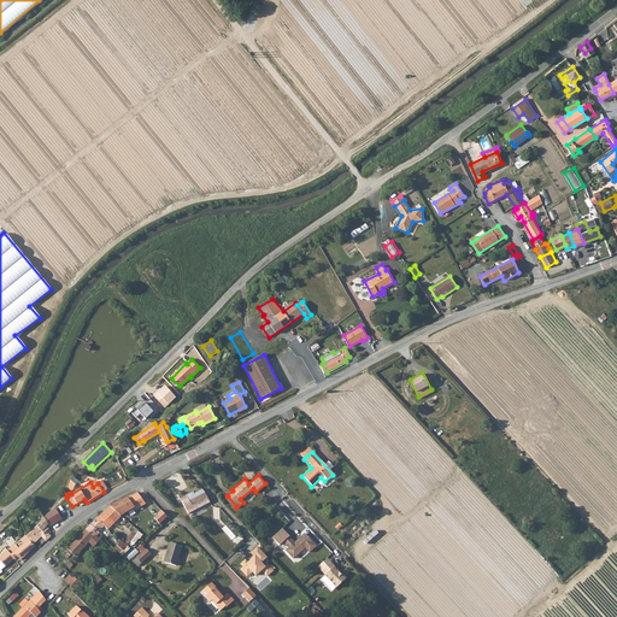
[(209,500),(204,491),(201,487),(194,491),(193,488),(186,492),(187,495),(181,498),(188,511),(209,500)]
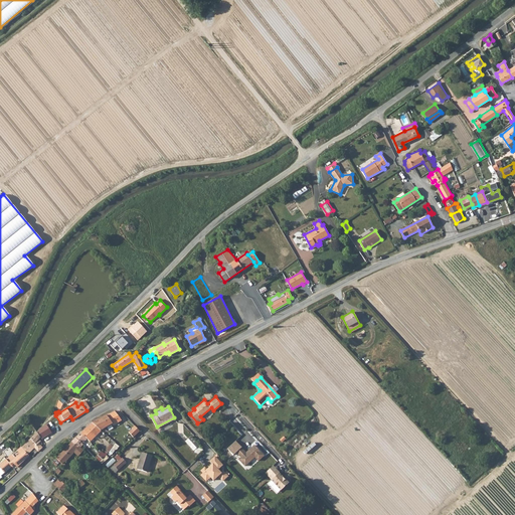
[(114,411),(93,422),(101,431),(120,418),(114,411)]
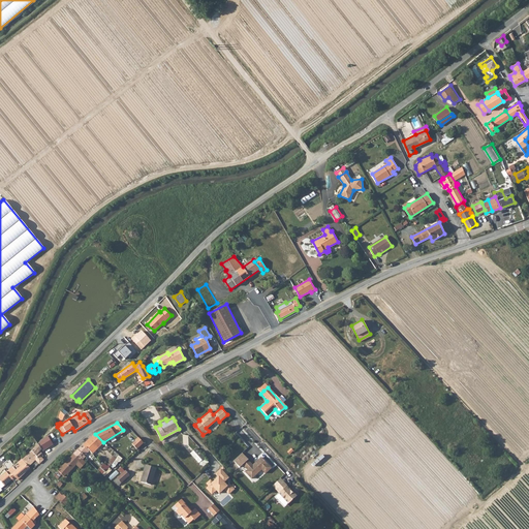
[(203,434),(195,426),(193,427),(200,436),(203,434)]
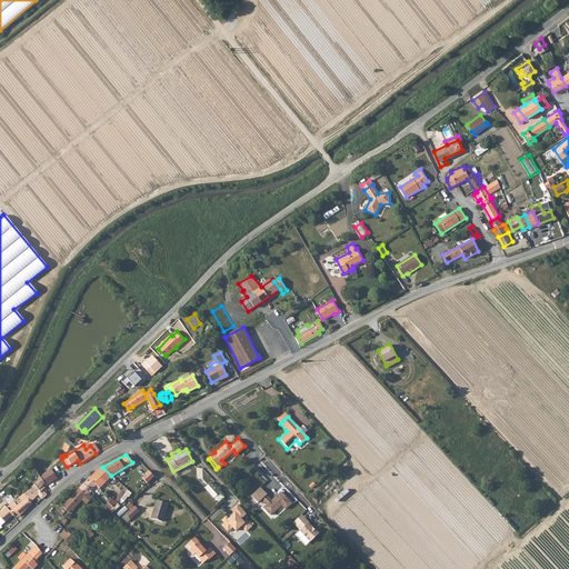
[(270,479),(262,487),(269,495),(276,489),(270,483),(276,478),(259,461),(256,465),(270,479)]
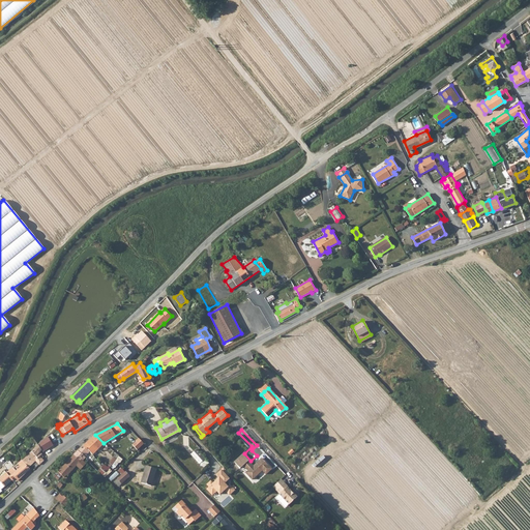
[(95,435),(83,445),(90,451),(95,446),(99,443),(101,444),(104,443),(95,435)]
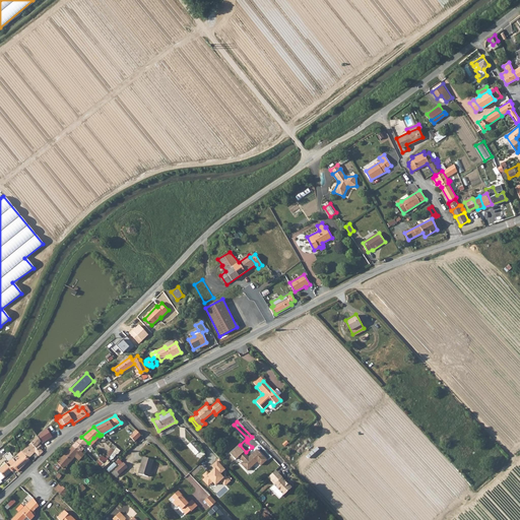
[(42,433),(38,436),(41,441),(42,443),(52,437),(47,429),(42,433)]
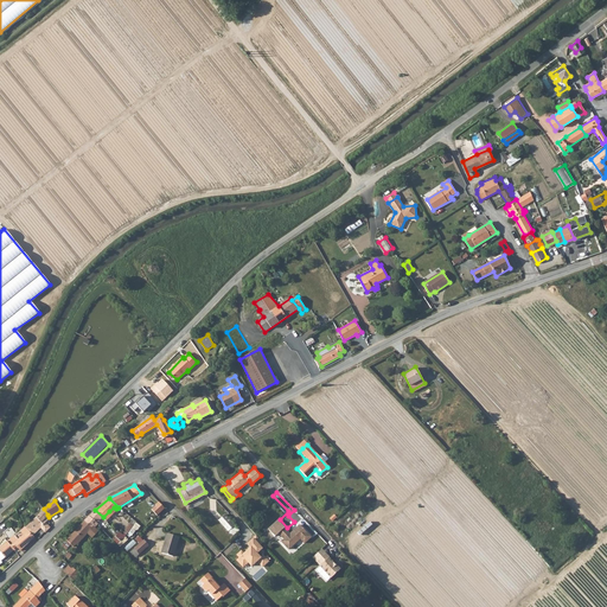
[(151,509),(157,515),(164,508),(158,500),(151,509)]
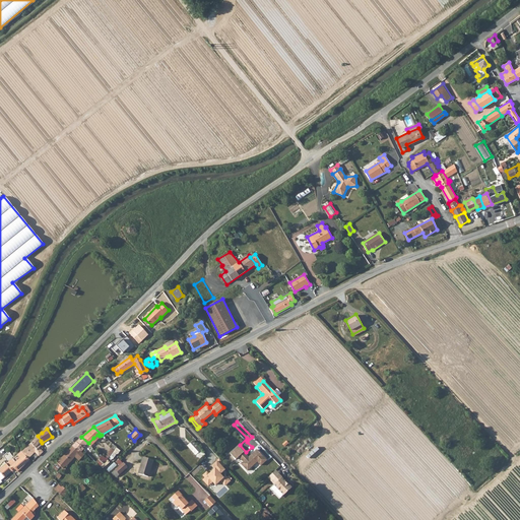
[(43,452),(42,450),(42,449),(43,447),(39,442),(41,441),(38,436),(22,452),(27,459),(35,452),(39,456),(43,452)]
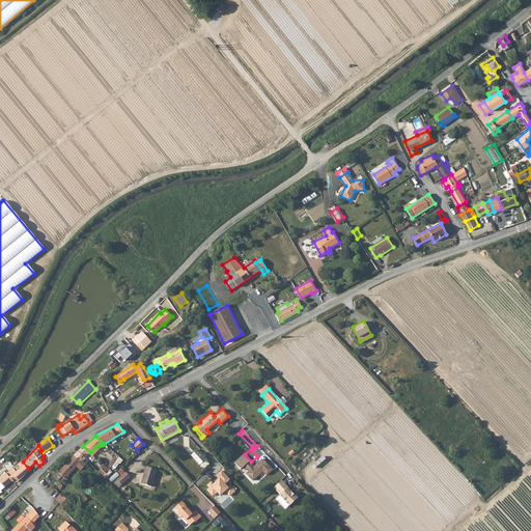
[(81,462),(82,460),(83,462),(86,458),(85,457),(90,452),(83,446),(74,455),(81,462)]
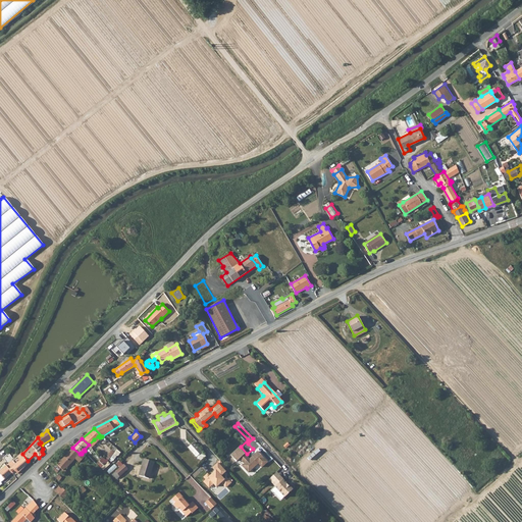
[(188,447),(196,456),(197,455),(202,451),(194,441),(188,447)]
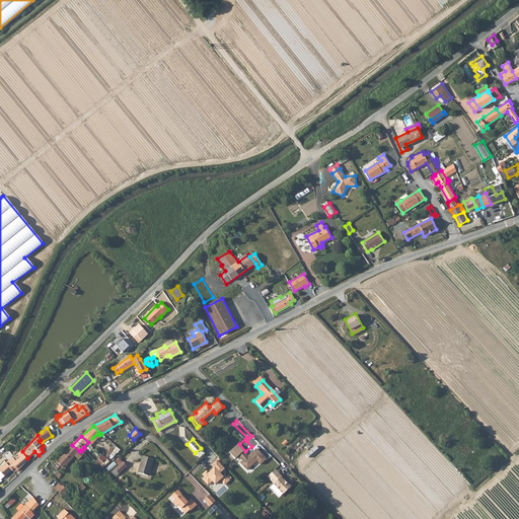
[(107,455),(116,458),(121,448),(113,444),(107,455)]
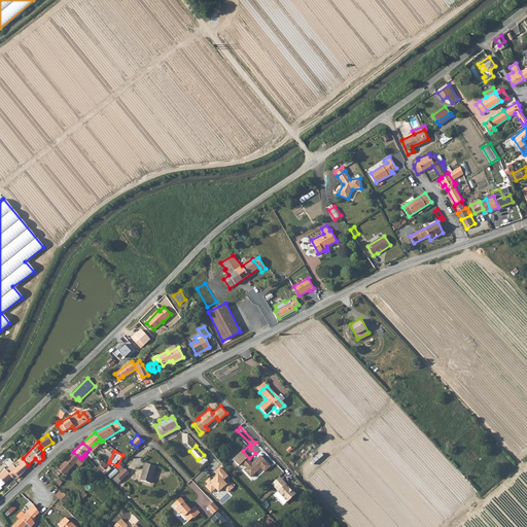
[(270,466),(258,455),(250,462),(240,451),(232,459),(237,465),(241,462),(245,468),(243,469),(249,478),(259,468),(262,471),(270,466)]
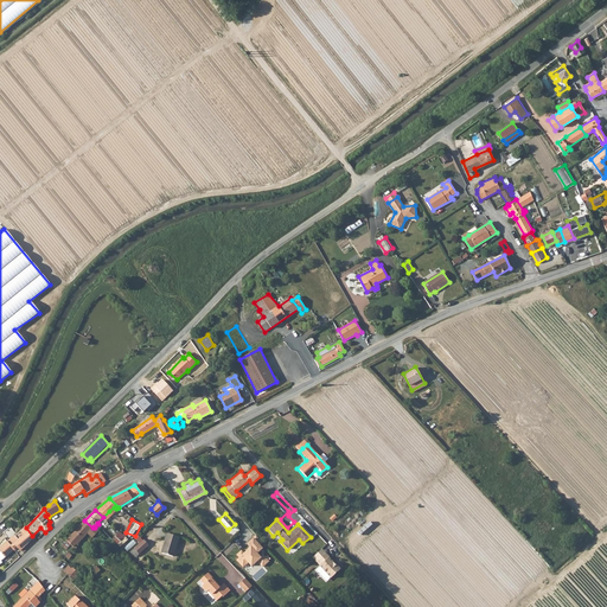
[(66,540),(71,544),(74,547),(72,548),(75,550),(77,548),(75,545),(77,544),(88,532),(93,537),(98,531),(95,528),(94,526),(93,528),(84,521),(66,540)]
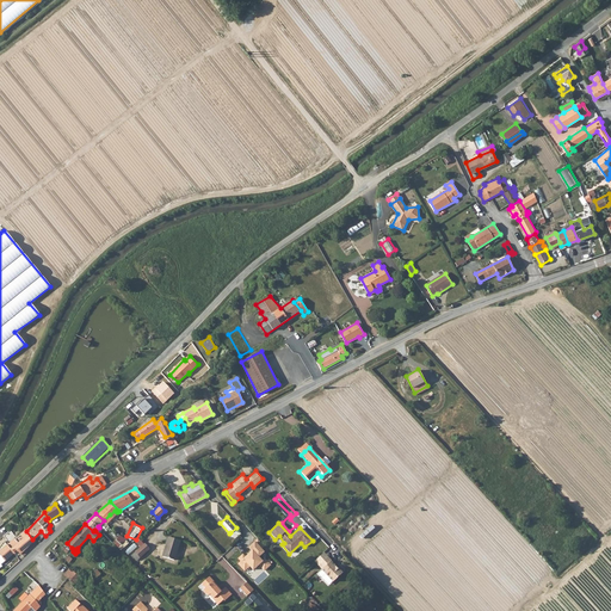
[(32,539),(26,531),(25,530),(16,539),(14,538),(16,537),(10,530),(2,536),(8,543),(6,545),(0,550),(0,555),(5,561),(17,550),(20,554),(35,541),(32,539)]
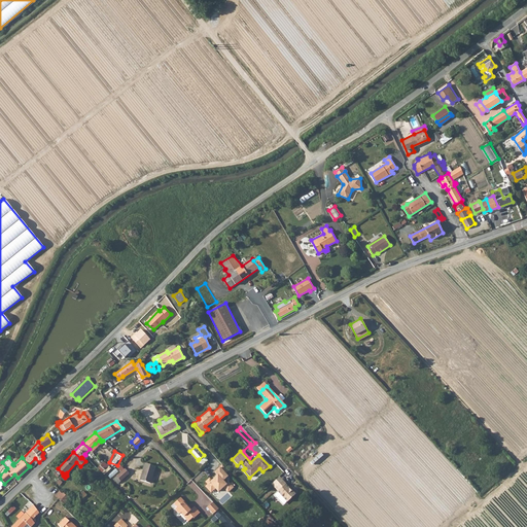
[(100,469),(102,472),(109,466),(104,461),(100,465),(102,467),(100,469)]
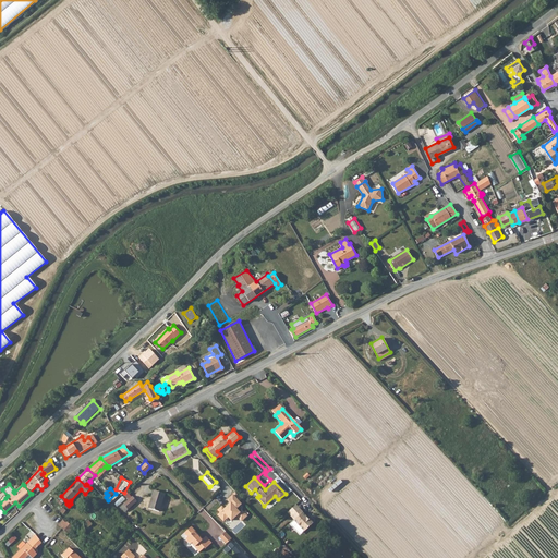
[(153,489),(148,508),(158,510),(164,493),(153,489)]
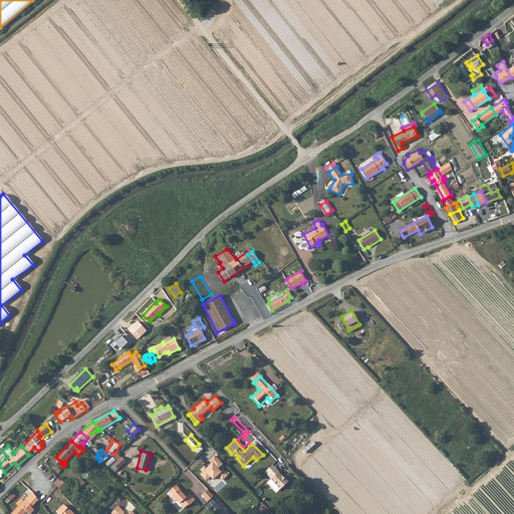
[(223,461),(218,455),(211,462),(213,464),(214,465),(212,467),(210,467),(207,470),(205,467),(202,471),(204,473),(201,475),(206,481),(211,477),(214,480),(218,476),(223,481),(228,476),(223,471),(221,473),(218,470),(222,465),(220,463),(223,461)]
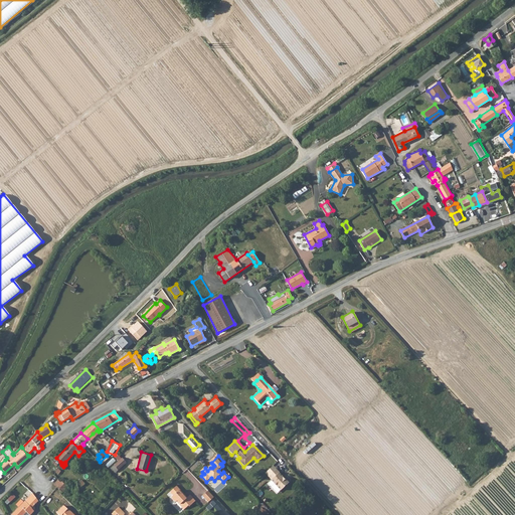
[(121,458),(111,468),(115,473),(126,462),(121,458)]
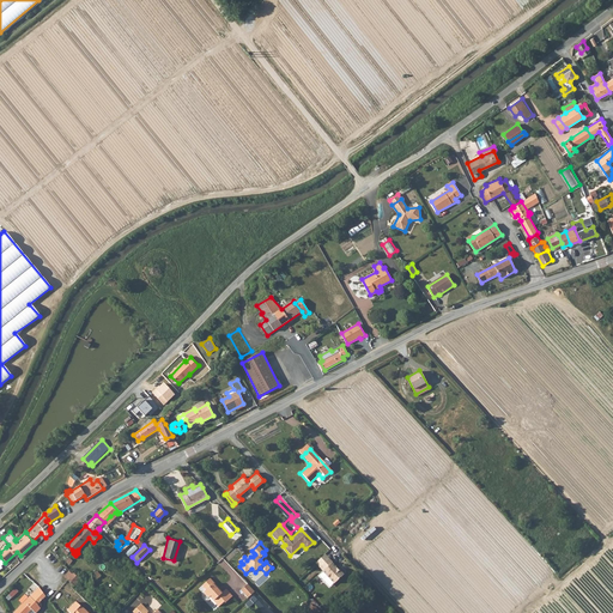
[(332,583),(343,575),(328,559),(320,566),(322,570),(321,571),(332,583)]
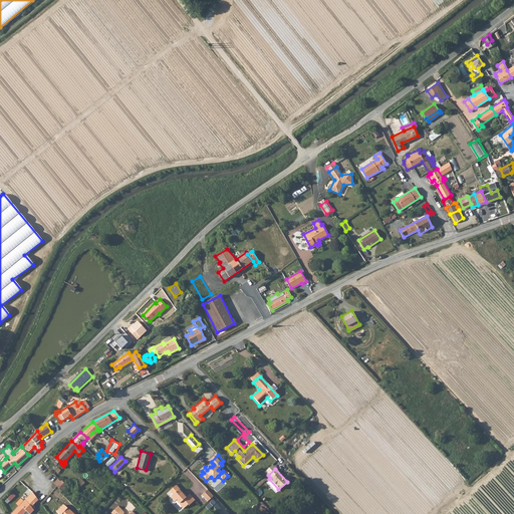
[(62,491),(64,489),(67,485),(62,480),(61,481),(59,479),(54,483),(62,491)]
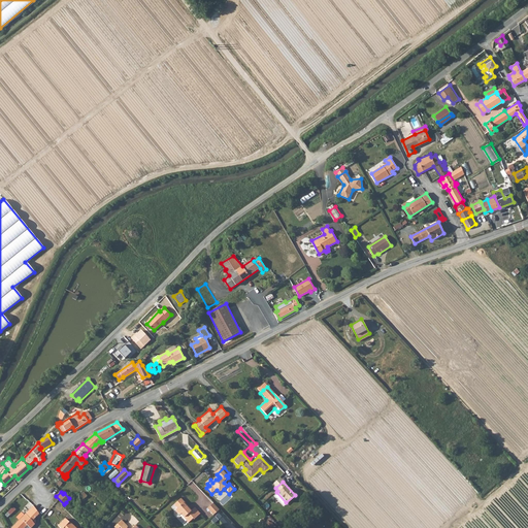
[(184,518),(185,517),(189,522),(193,518),(194,519),(200,514),(194,507),(191,510),(188,507),(189,506),(180,498),(174,504),(177,508),(175,509),(175,512),(178,515),(180,515),(184,518)]
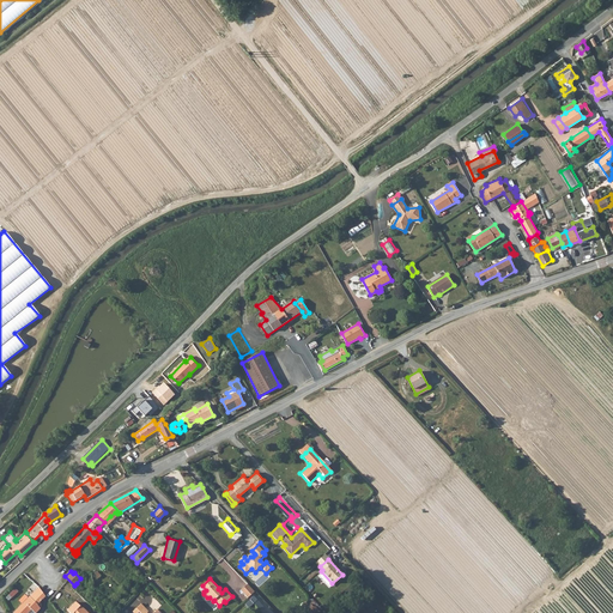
[(240,589),(247,598),(254,590),(247,583),(240,589)]
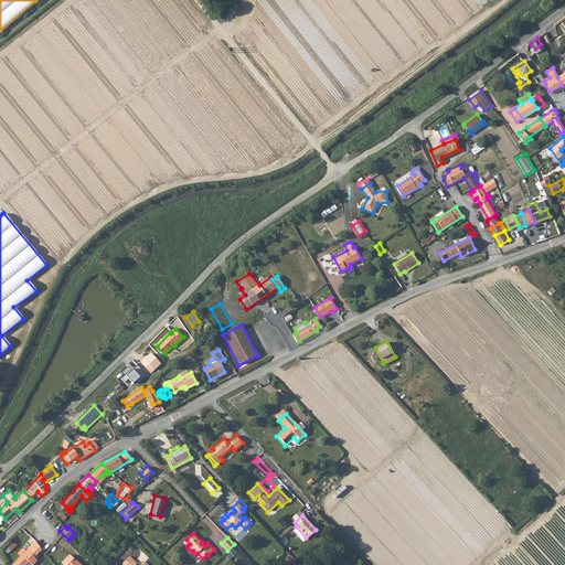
[(42,550),(35,541),(33,543),(35,545),(33,547),(39,553),(42,550)]
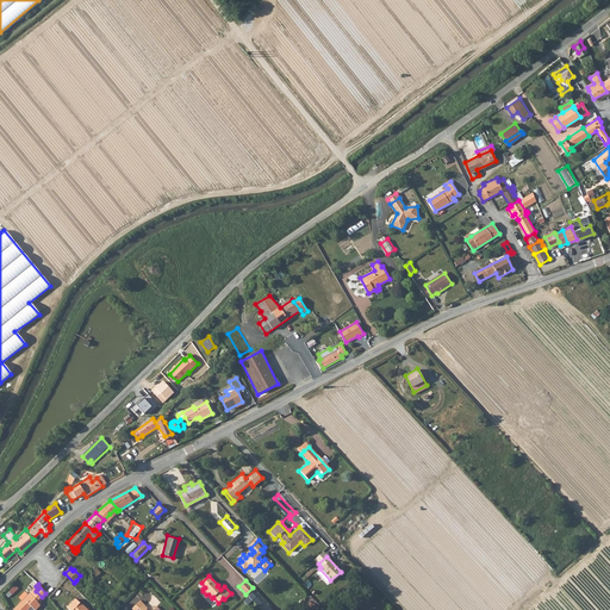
[(30,593),(38,601),(39,599),(42,597),(36,591),(38,589),(36,586),(30,592),(30,593)]
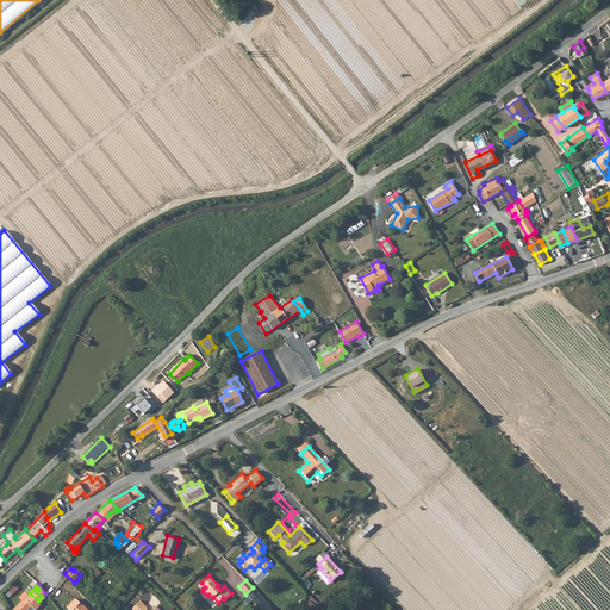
[(42,603),(41,601),(39,599),(38,601),(30,593),(12,609),(27,609),(31,608),(33,609),(36,609),(41,605),(42,603)]
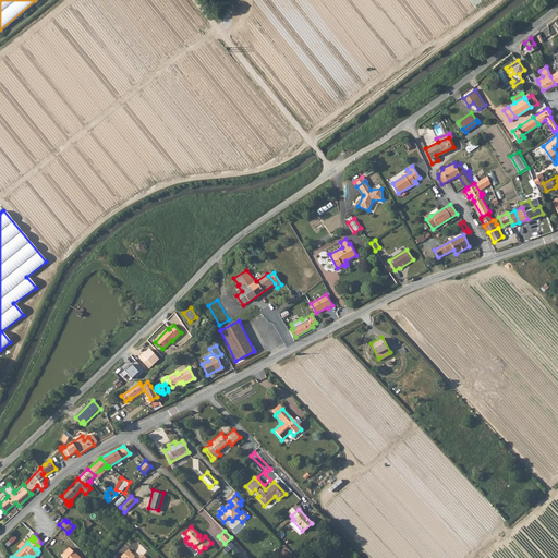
[(238,555),(241,552),(232,543),(228,546),(238,555)]
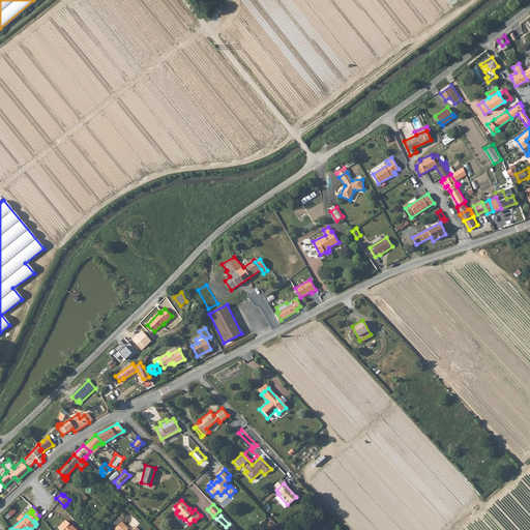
[(62,524),(59,527),(61,529),(76,529),(65,519),(61,523),(62,524)]
